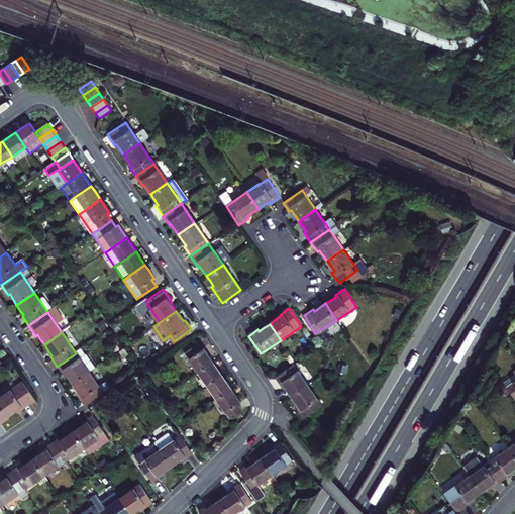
[(182,350),(196,371),(212,360),(207,352),(202,346),(199,348),(195,342),(182,350)]
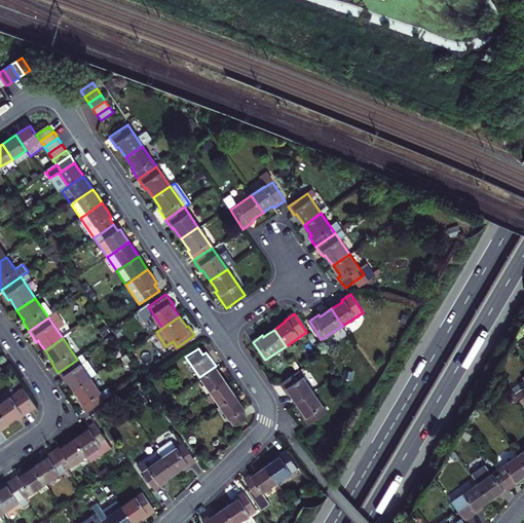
[(77,360),(58,373),(65,383),(66,382),(68,384),(73,393),(91,380),(98,376),(83,355),(77,360)]
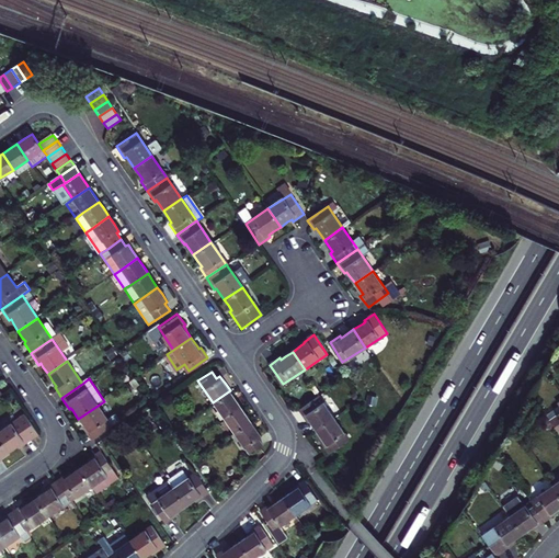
[(223,417),(240,406),(235,399),(230,390),(213,402),(223,417)]
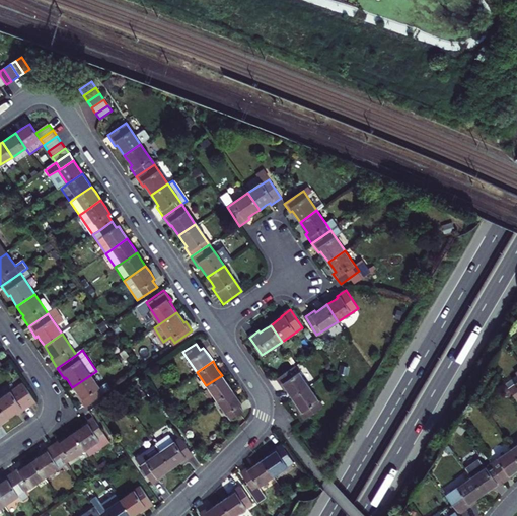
[(293,366),(276,378),(282,387),(283,385),(286,390),(291,397),(306,385),(293,366)]
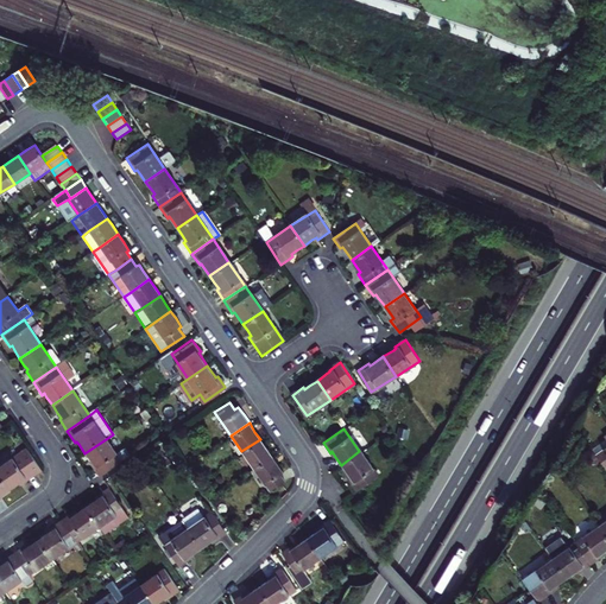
[(106,439),(84,453),(90,462),(93,465),(92,466),(99,477),(128,457),(124,450),(117,455),(106,439)]
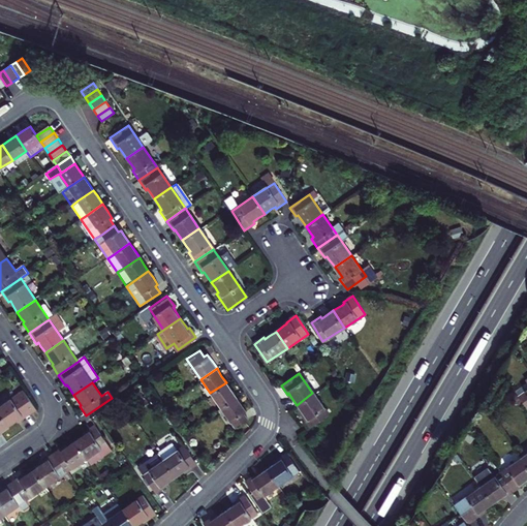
[(230,390),(226,382),(210,393),(219,406),(235,395),(230,390)]
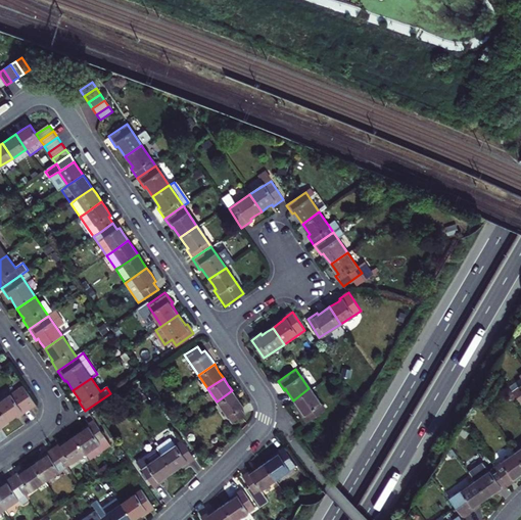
[(520,386),(509,395),(518,407),(520,405),(520,386)]
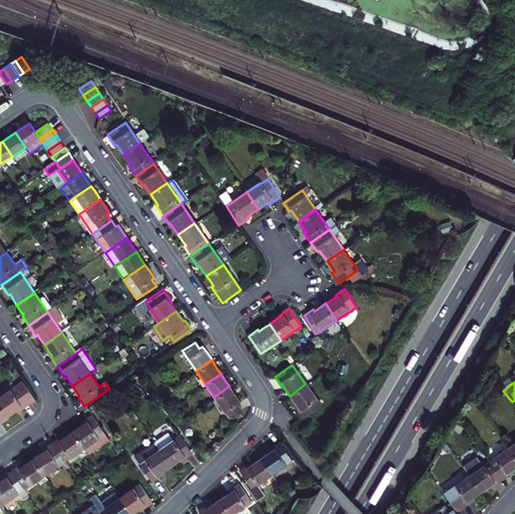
[(305,384),(290,396),(294,402),(297,406),(295,408),(301,416),(318,404),(305,384)]
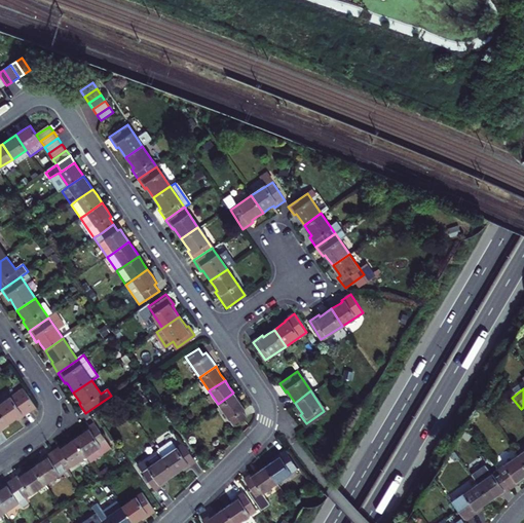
[(239,401),(233,393),(218,404),(231,423),(245,415),(239,408),(242,406),(239,401)]
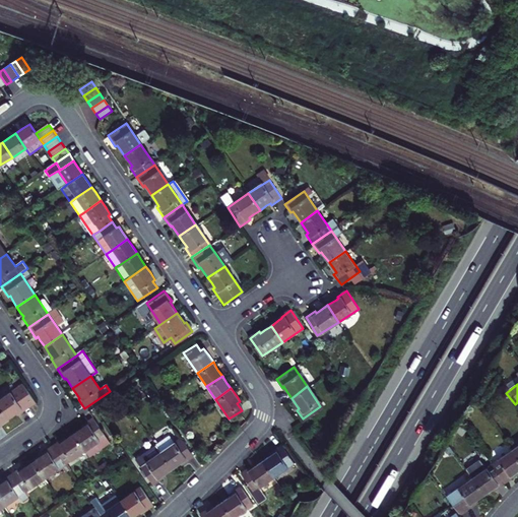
[(0,408),(7,419),(14,415),(18,412),(20,414),(29,407),(16,389),(0,400),(0,408)]
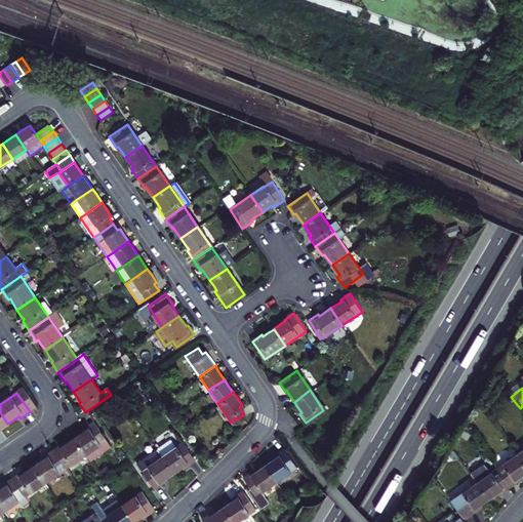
[(81,433),(74,438),(85,455),(107,440),(93,422),(83,430),(84,431),(81,433)]
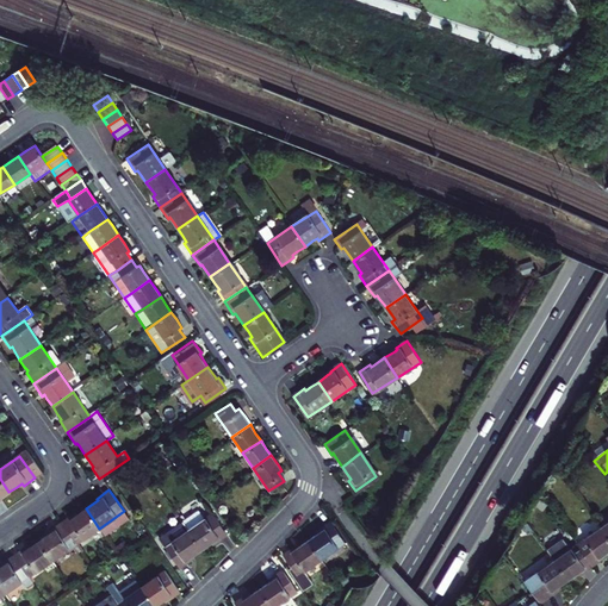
[(180,517),(199,545),(209,538),(211,537),(213,539),(225,531),(210,508),(200,514),(194,507),(180,517)]
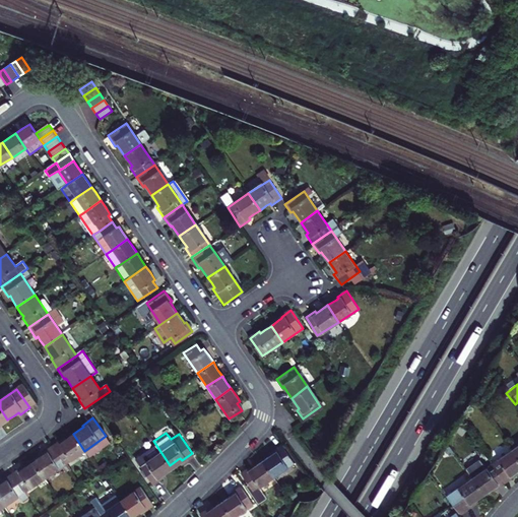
[(65,464),(84,451),(73,434),(66,439),(63,441),(61,440),(52,446),(65,464)]
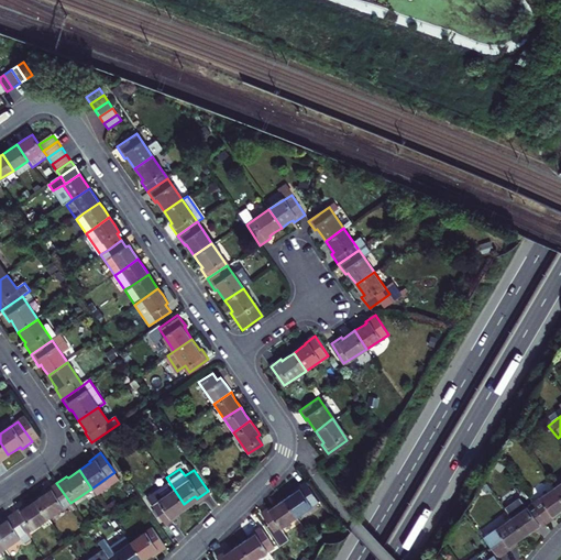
[(166,478),(144,493),(163,522),(174,514),(173,512),(177,508),(184,504),(166,478)]
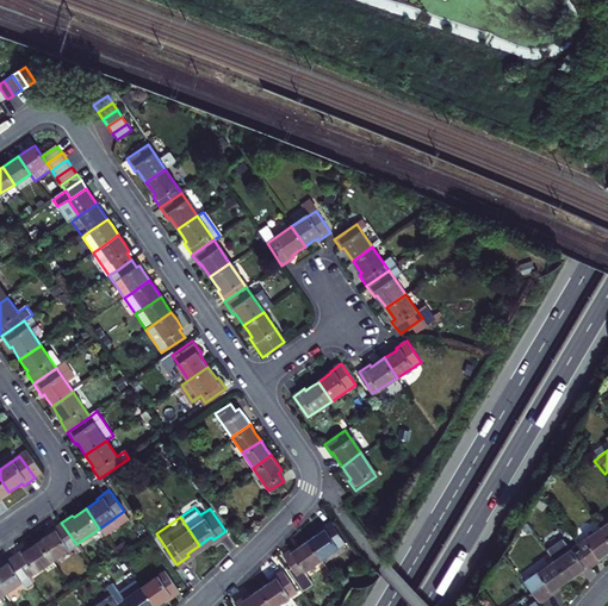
[(317,533),(308,539),(321,558),(345,542),(330,520),(320,529),(321,531),(317,533)]
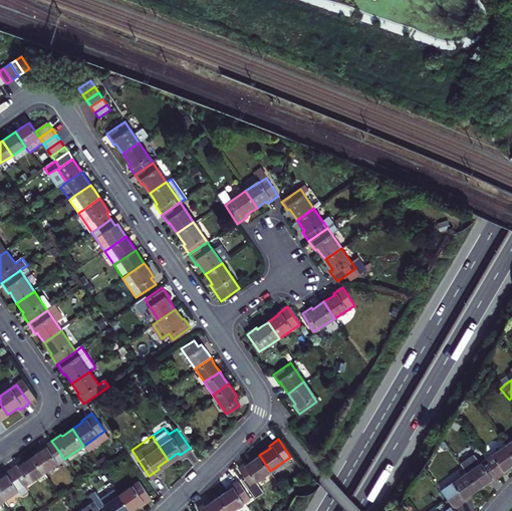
[(43,473),(64,459),(51,441),(41,448),(43,449),(39,451),(32,457),(43,473)]
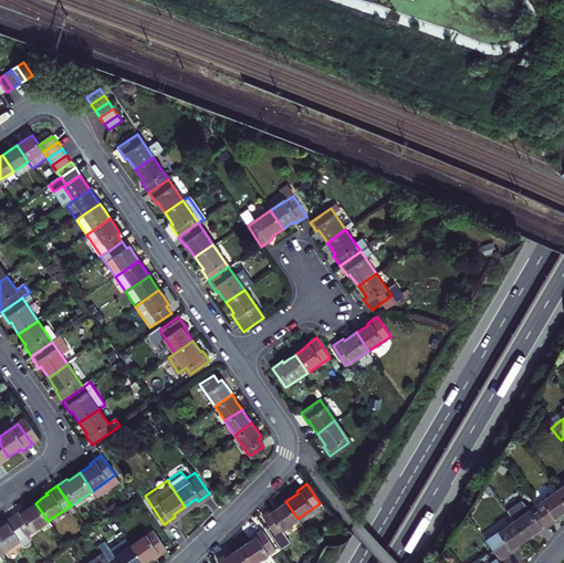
[(556,520),(563,513),(563,507),(555,493),(534,509),(549,529),(555,523),(559,521),(556,520)]
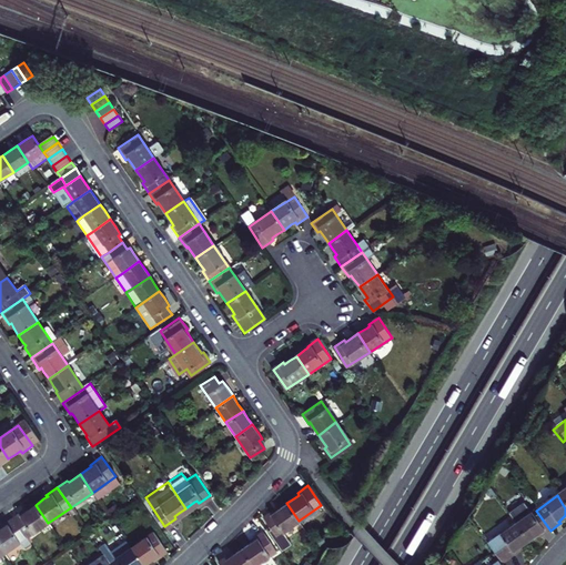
[(278,536),(299,521),(286,503),(280,507),(275,511),(274,508),(264,516),(278,536)]
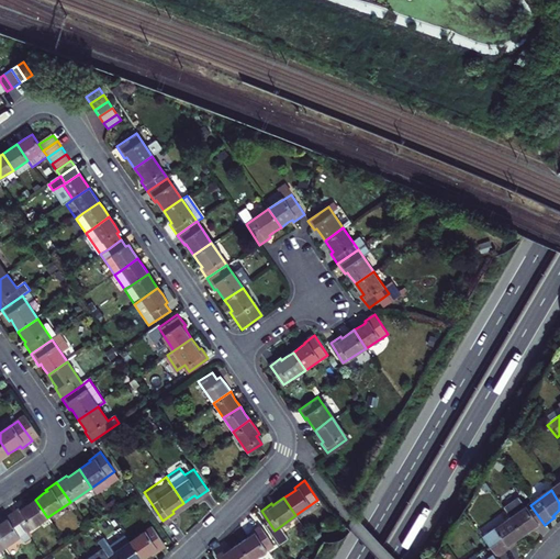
[(25,533),(47,517),(35,500),(28,505),(23,507),(22,505),(11,513),(25,533)]
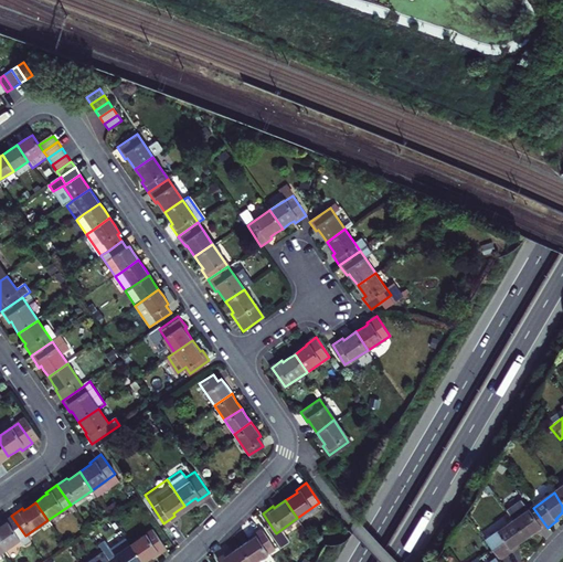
[(542,531),(548,528),(533,508),(526,512),(519,504),(506,513),(511,522),(524,541),(537,532),(538,534),(542,531)]
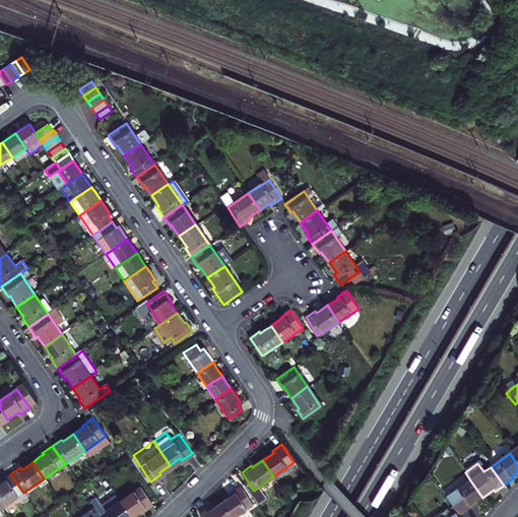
[(0,499),(5,506),(23,493),(10,474),(2,480),(3,482),(0,485),(0,499)]
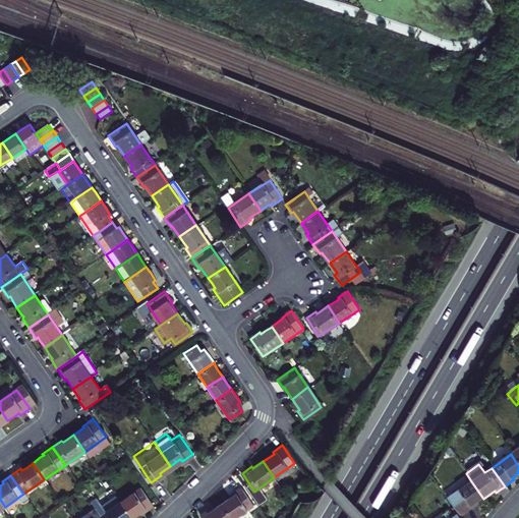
[(474,506),(483,499),(471,481),(446,501),(456,517),(462,517),(472,510),(475,508),(474,506)]
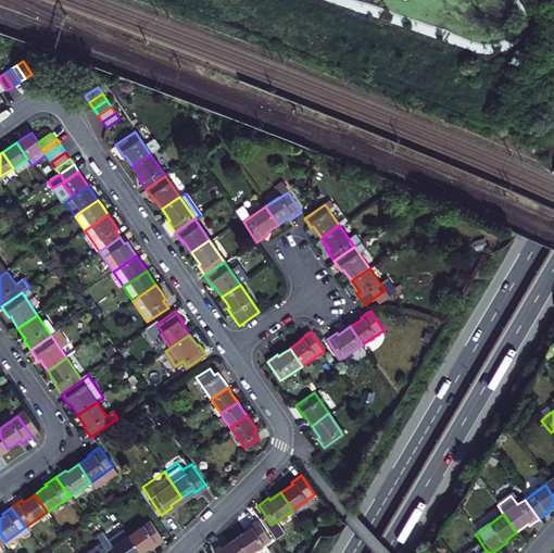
[(243,529),(237,533),(248,551),(271,537),(256,516),(246,524),(248,526),(243,529)]
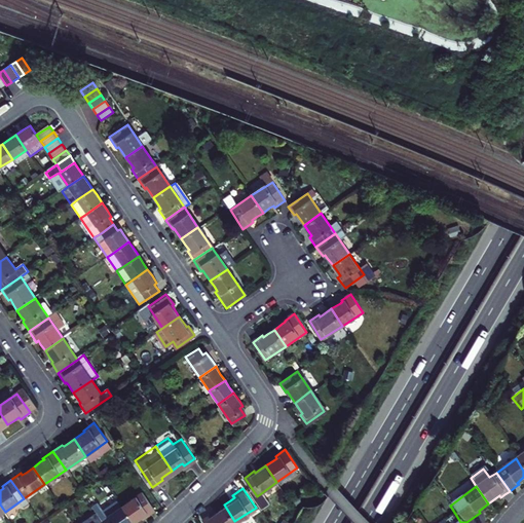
[(120,506),(133,522),(139,517),(143,515),(144,517),(154,510),(141,491),(120,506)]
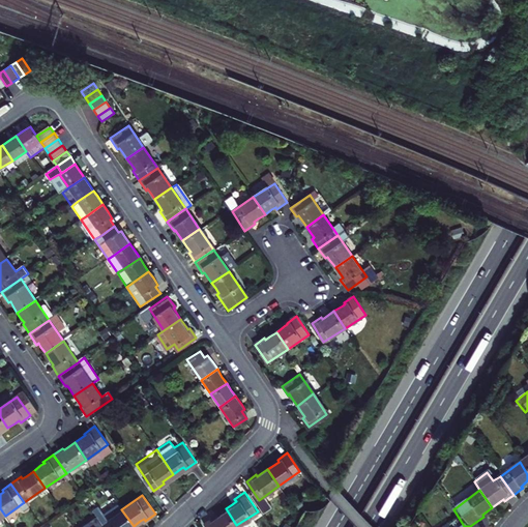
[(213,515),(204,521),(207,526),(234,526),(236,525),(226,508),(217,514),(214,516),(213,515)]
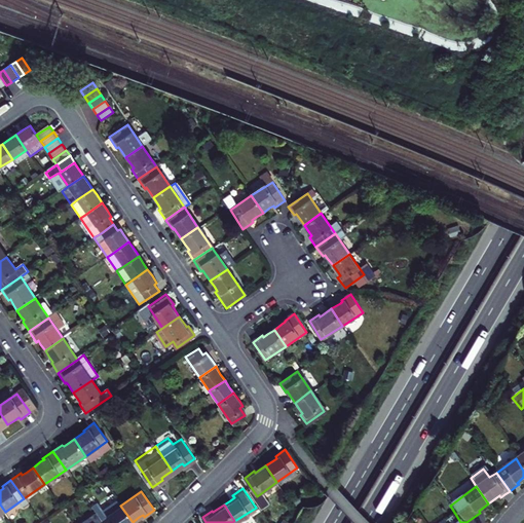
[(133,522),(120,506),(101,520),(103,522),(133,522)]
